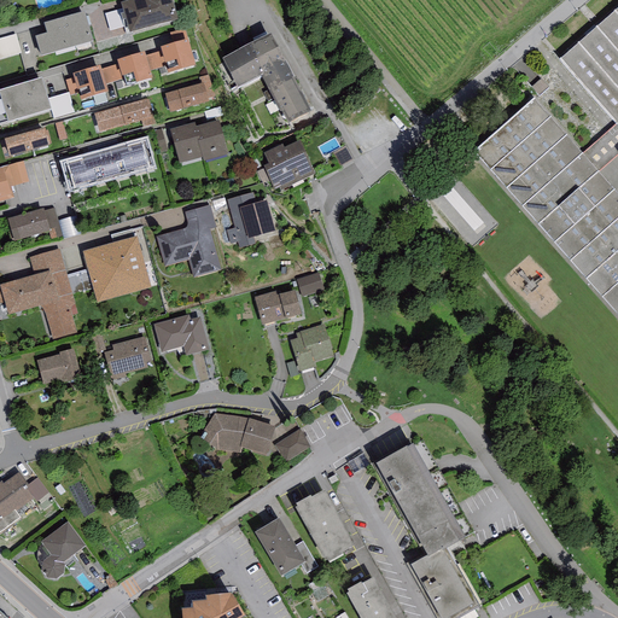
[(172,0),(135,0),(121,4),(129,35),(178,22),(172,0)]
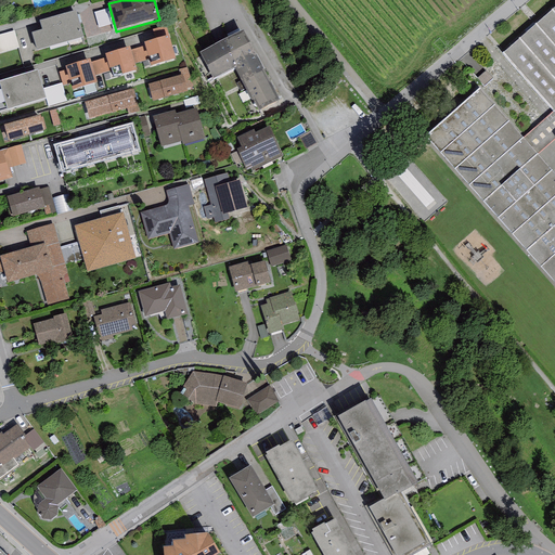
[(108,9),(98,12),(102,27),(114,24),(108,9)]
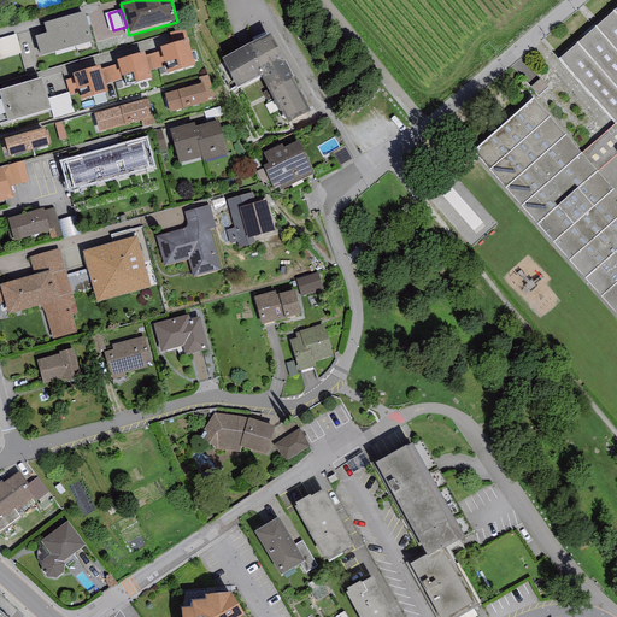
[(616,11),(562,62),(616,122),(616,11)]
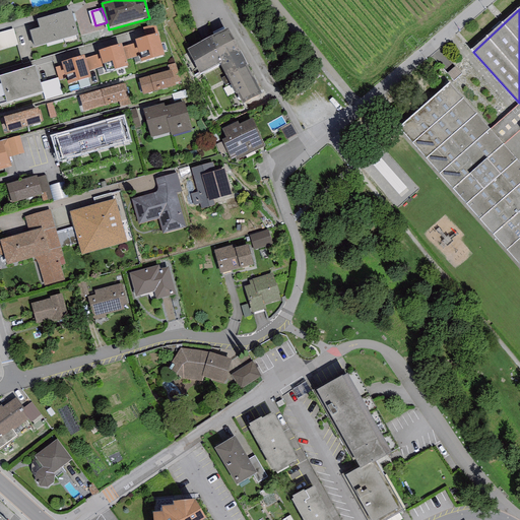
[(29,31),(35,49),(78,36),(71,11),(37,20),(40,29),(29,31)]
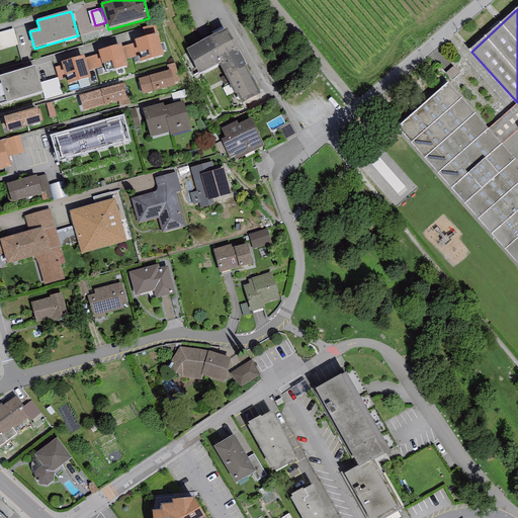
[(227,30),(186,52),(199,76),(219,65),(225,77),(222,79),(225,85),(229,83),(242,107),(262,96),(227,30)]
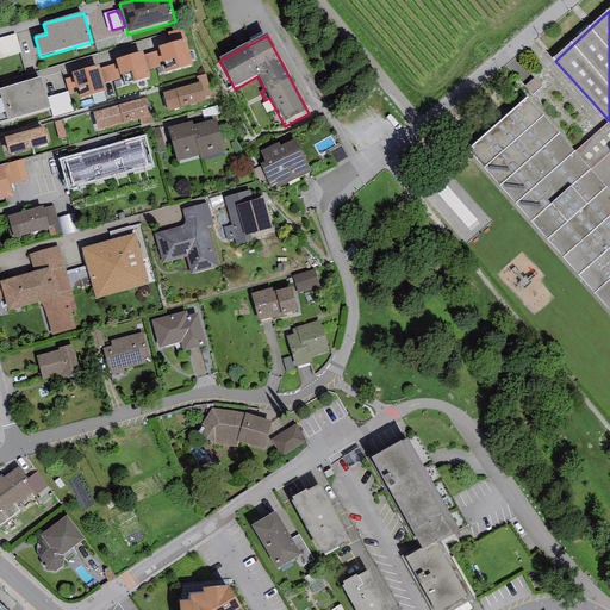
[(193,67),(186,41),(159,48),(159,51),(163,66),(166,74),(193,67)]
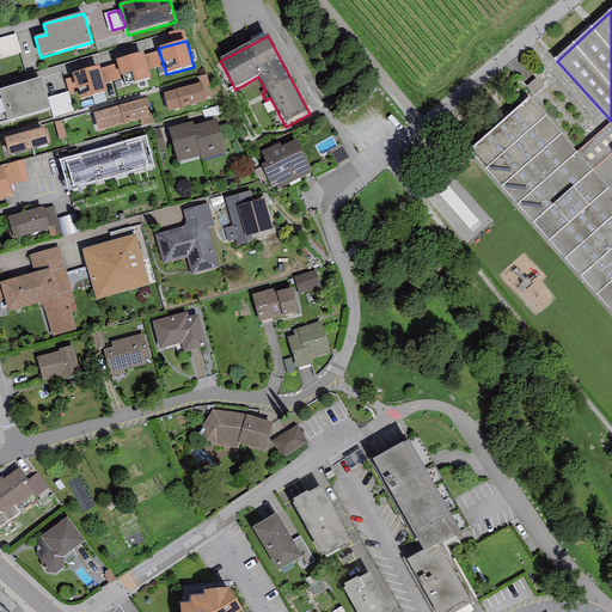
[(159,51),(144,56),(148,71),(164,66),(159,51)]
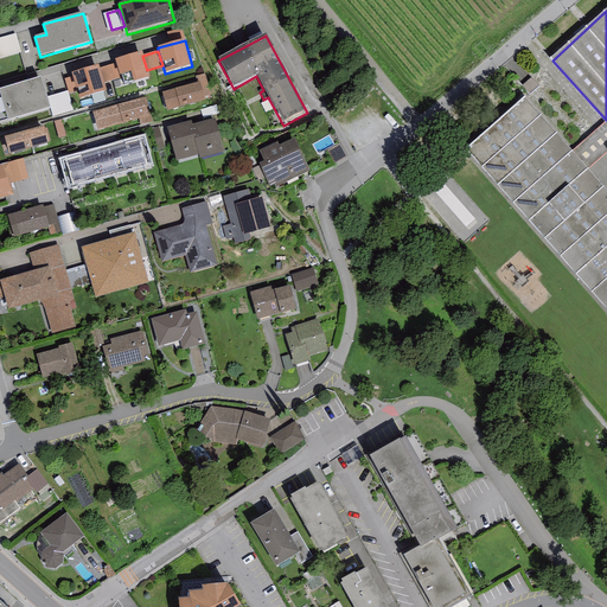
[(141,52),(115,61),(115,64),(120,77),(122,76),(122,78),(125,84),(133,82),(134,83),(149,78),(147,70),(142,56),(141,52)]
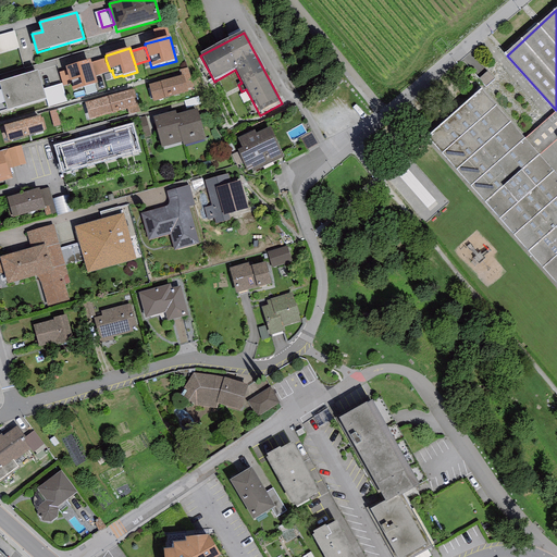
[(106,59),(90,63),(95,76),(112,72),(112,70),(110,71),(106,59)]
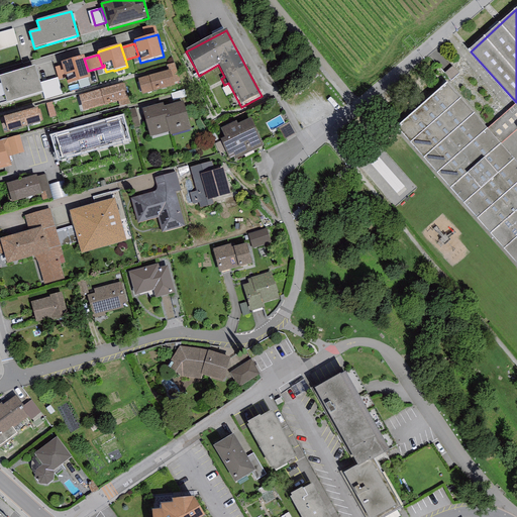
[(84,57),(61,64),(62,66),(65,78),(67,85),(90,78),(88,71),(84,59),(84,57)]
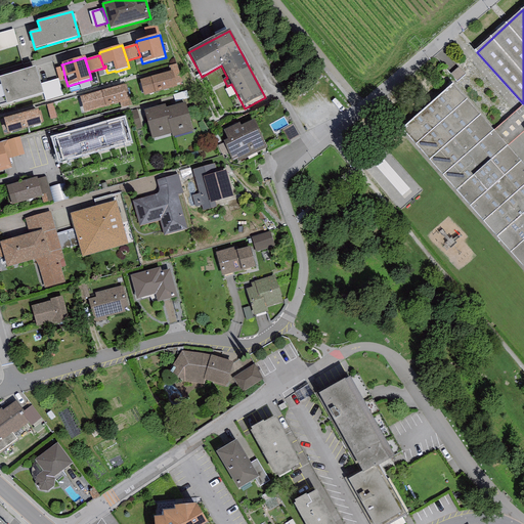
[(66,79),(62,67),(55,69),(58,79),(59,81),(66,79)]
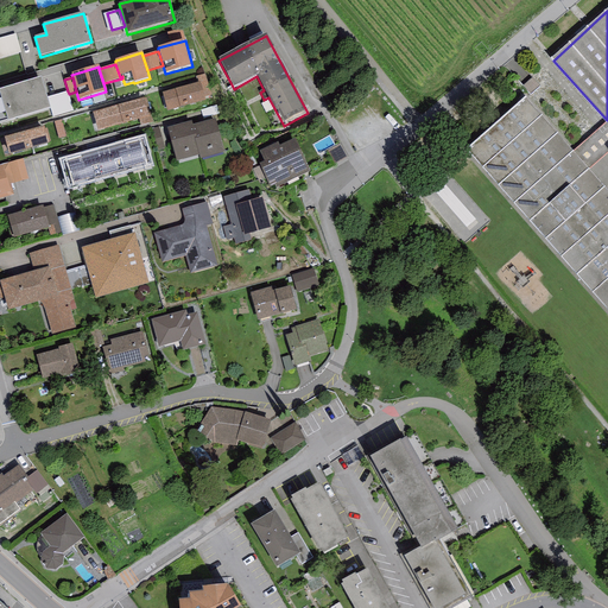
[(40,78),(0,92),(0,124),(51,111),(46,99),(40,78)]
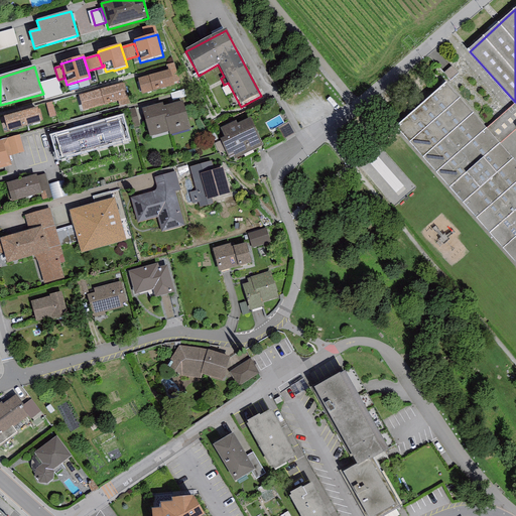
[(169,71),(137,80),(142,95),(174,86),(169,71)]
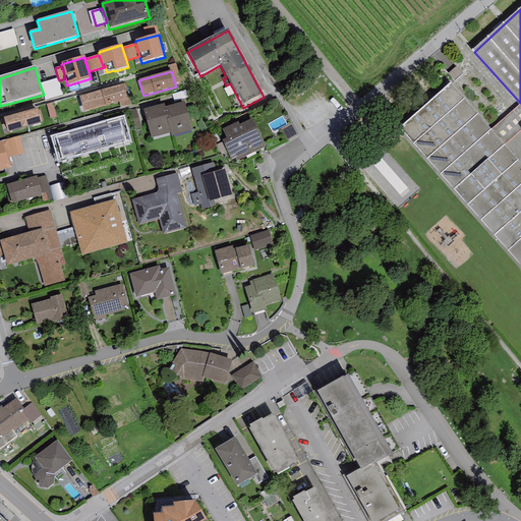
[(58,78),(40,84),(44,95),(45,101),(63,96),(59,80),(58,78)]
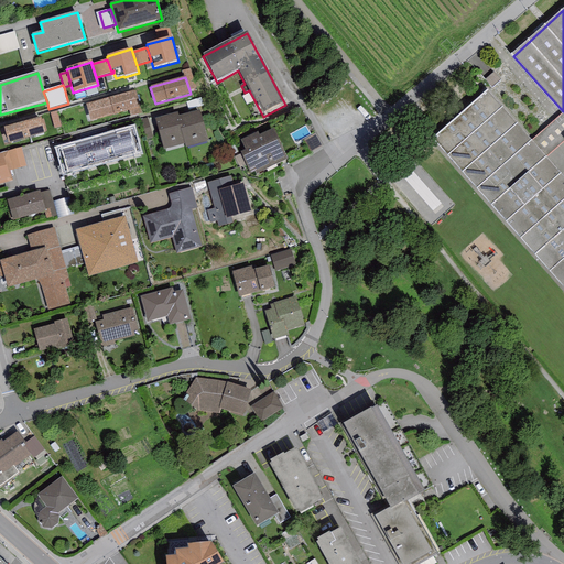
[(136,90),(86,105),(90,121),(128,111),(130,117),(140,115),(139,108),(141,108),(136,90)]
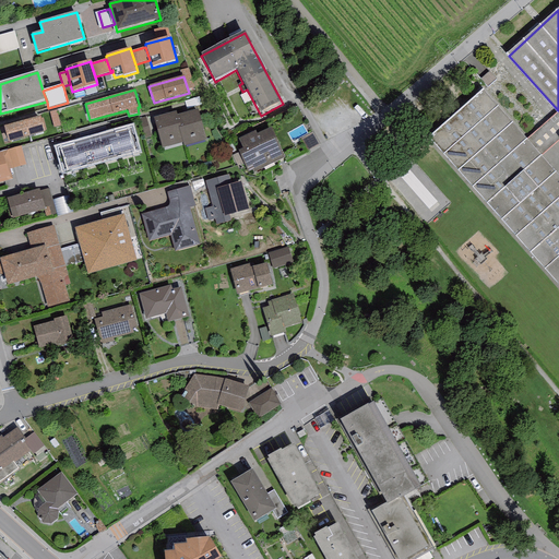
[(558,178),(483,92),(429,139),(558,286),(558,178)]
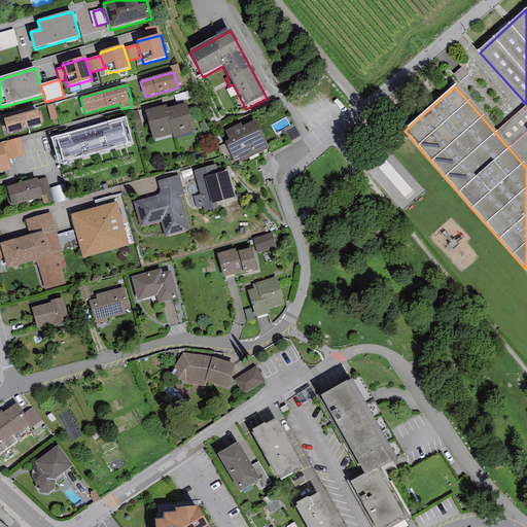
[(179,103),(160,108),(164,119),(162,119),(166,134),(167,137),(187,132),(179,103)]
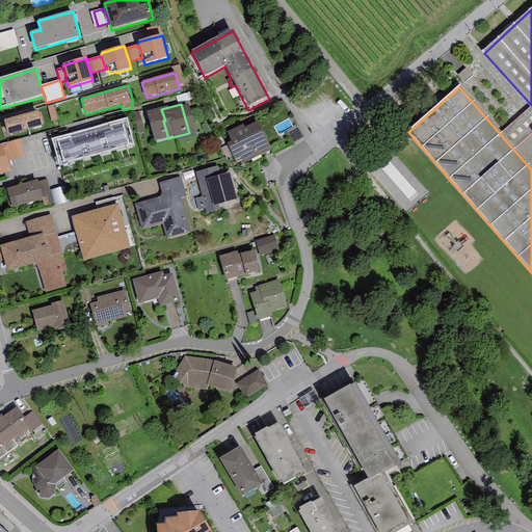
[(167,106),(145,112),(154,142),(167,135),(163,121),(165,121),(161,109),(167,106)]
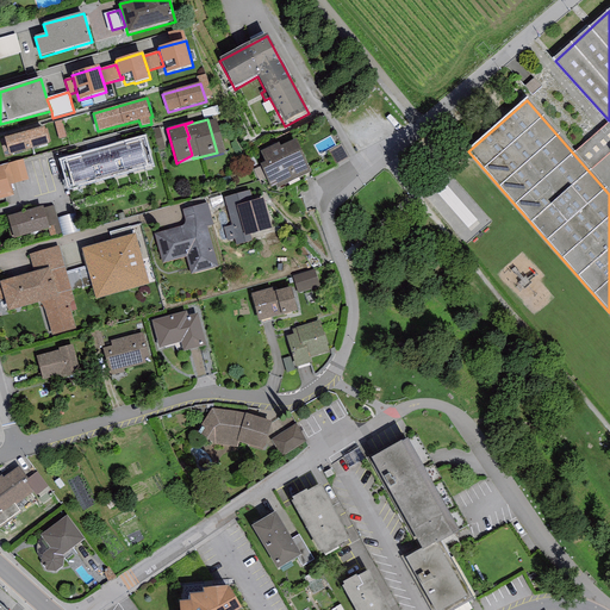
[(44,128),(4,139),(8,156),(50,144),(44,128)]
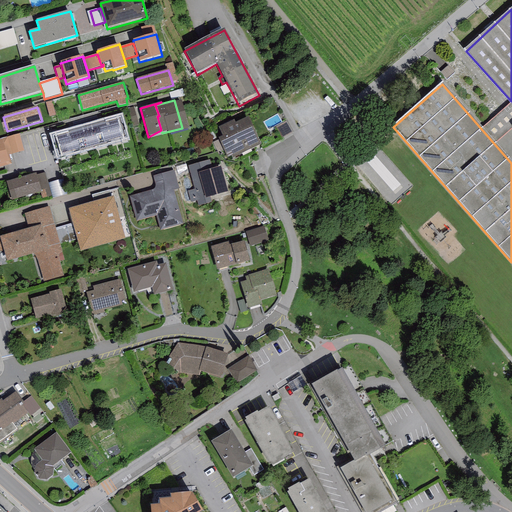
[(270,128),(284,120),(280,114),(266,122),(270,128)]
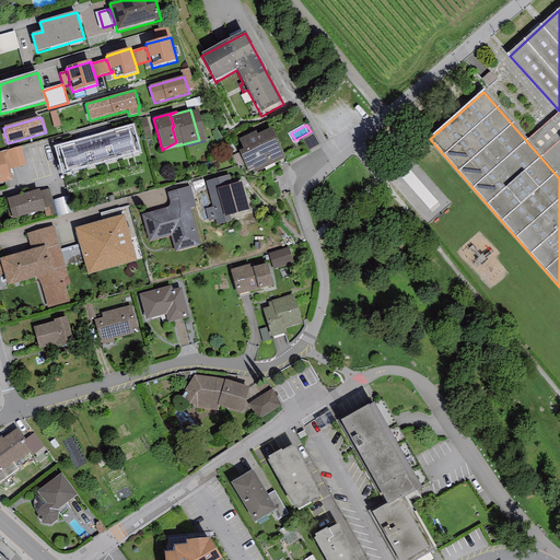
[(132,128),(115,133),(121,156),(138,151),(132,128)]
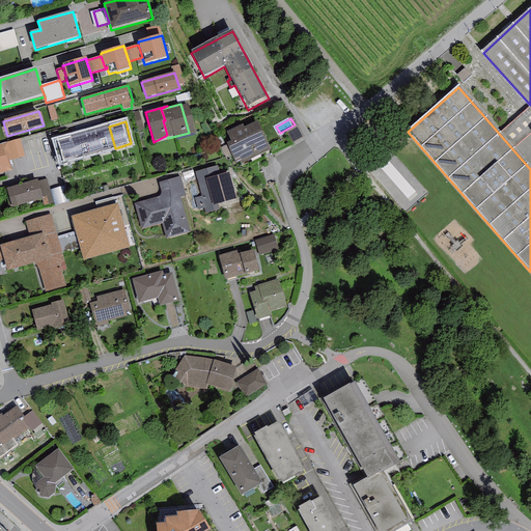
[(230,142),(226,144),(235,164),(240,162),(241,164),(271,150),(258,122),(244,129),(243,126),(226,133),(230,142)]
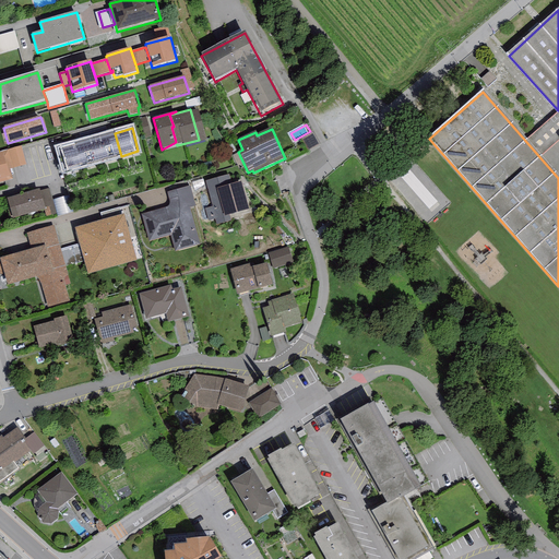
[(100,162),(121,156),(115,133),(94,139),(100,162)]
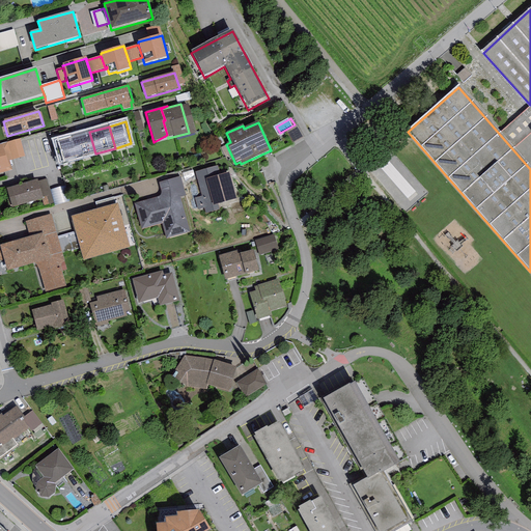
[(77,159),(95,154),(89,132),(71,137),(77,159)]
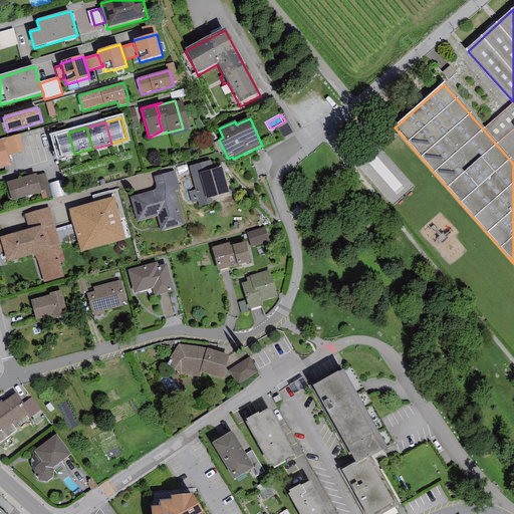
[(58,158),(74,154),(68,133),(52,137),(58,158)]
